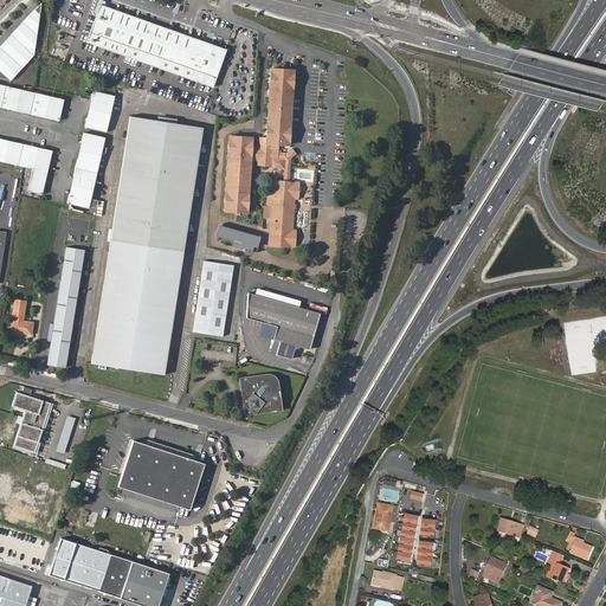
[(213,85),(226,49),(101,4),(88,40),(213,85)]
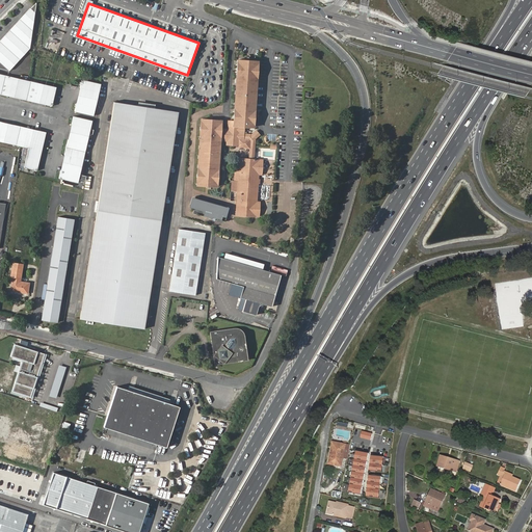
[(29,50),(36,4),(0,43),(0,70),(9,72),(29,50)]
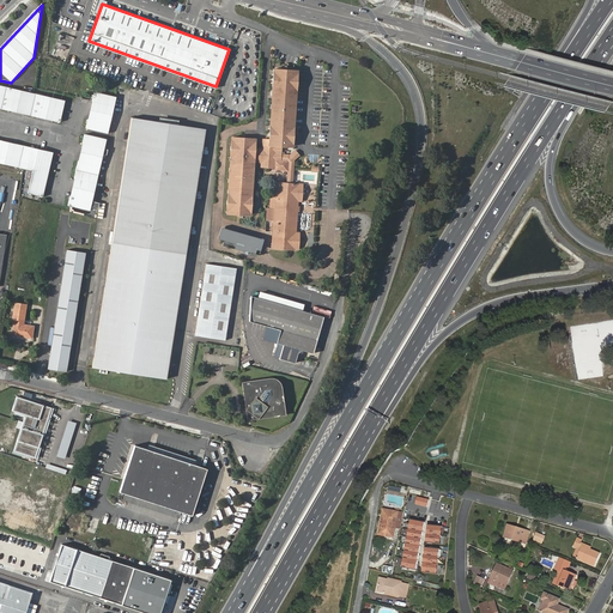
[(285,158),(275,157),(277,150),(275,150),(275,143),(291,143),(296,67),(272,66),(268,141),(262,141),(262,145),(255,145),(255,135),(231,134),(228,211),(250,212),(254,159),(261,161),(261,163),(274,164),(274,167),(289,167),(289,162),(285,158)]
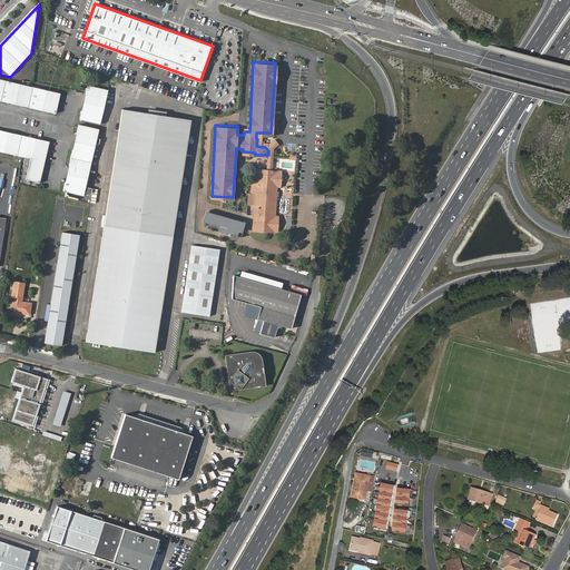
[(80,71),(65,68),(60,84),(74,87),(76,79),(77,79),(77,77),(79,77),(80,71)]
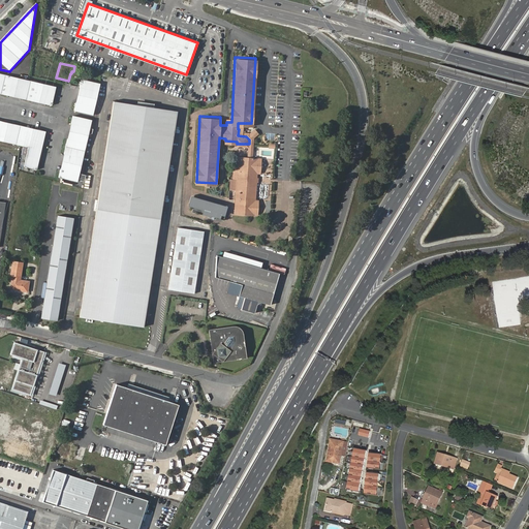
[(56,88),(0,74),(0,94),(52,106),(56,88)]
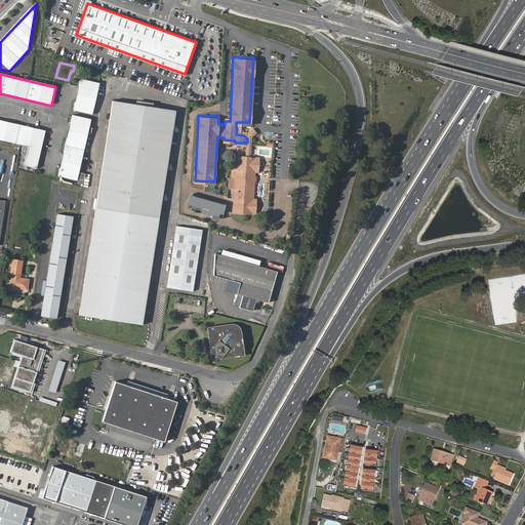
[(82,80),(80,82),(73,111),(92,116),(99,84),(82,80)]
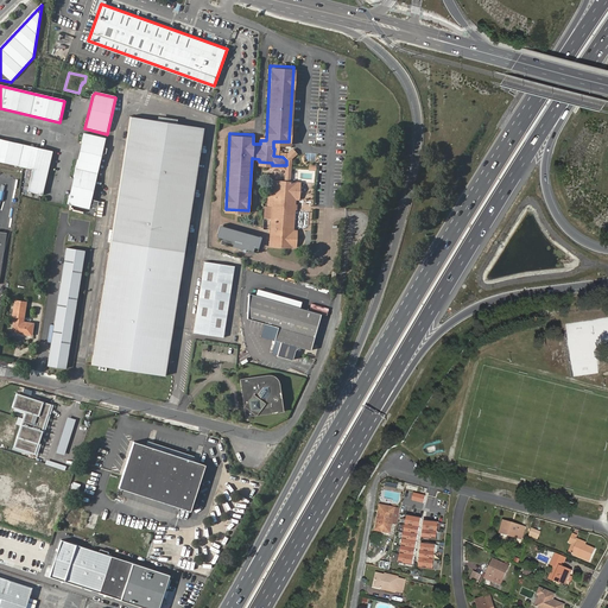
[(131,115),(92,363),(166,374),(207,127),(131,115)]
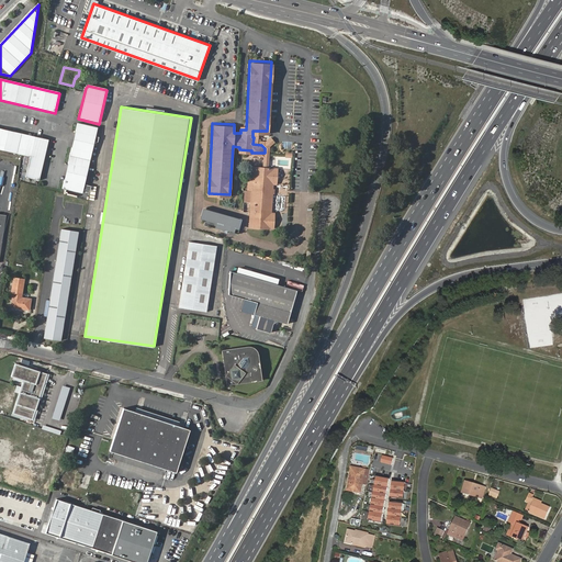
[(98,128),(77,124),(63,190),(82,194),(98,128)]
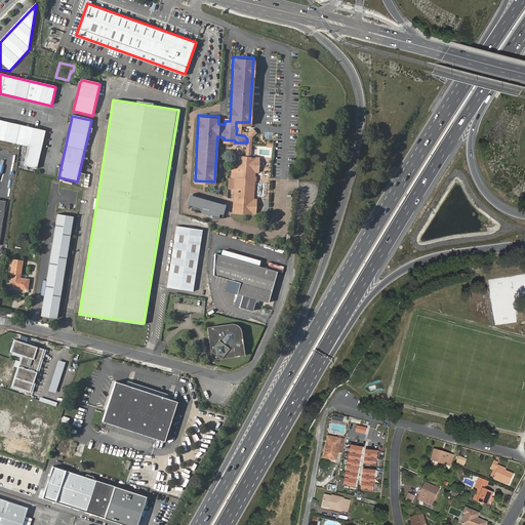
[(0,140),(28,147),(24,166),(37,169),(45,131),(0,121),(0,140)]
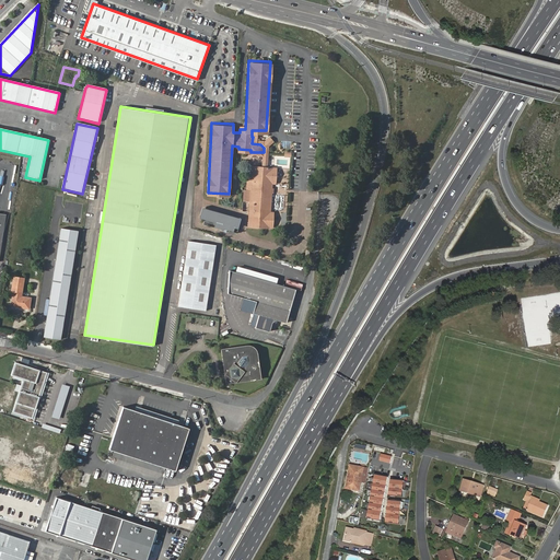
[(261,137),(253,137),(252,143),(260,144),(264,148),(264,152),(263,164),(266,164),(267,144),(261,137)]
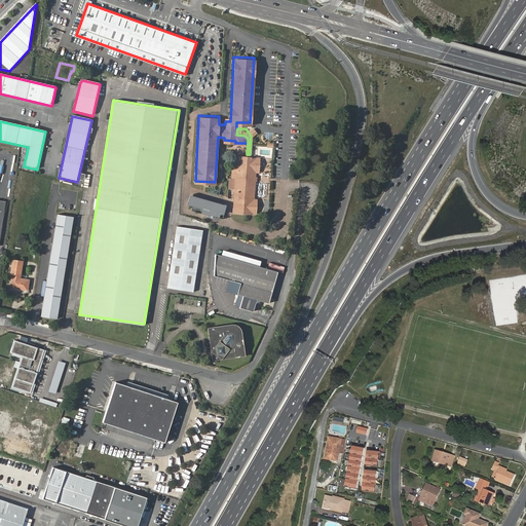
[(259,155),(250,154),(247,154),(236,153),(235,165),(235,176),(232,211),(256,213),(256,197),(254,197),(255,170),(258,170),(259,155)]
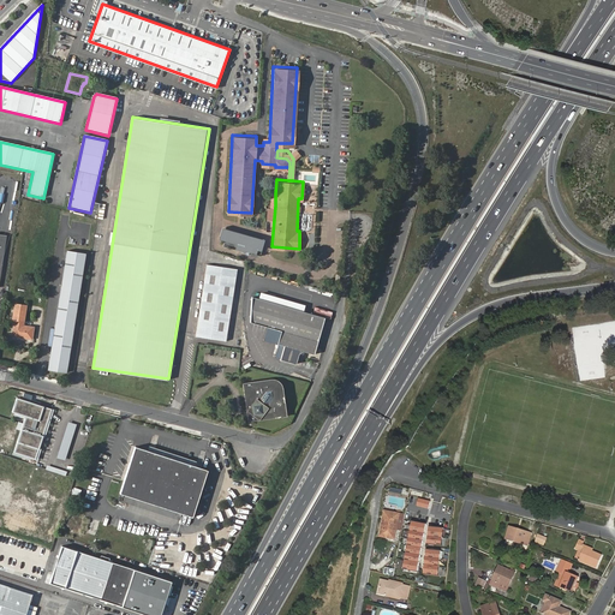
[(227,228),(224,243),(258,254),(262,238),(238,232),(227,228)]
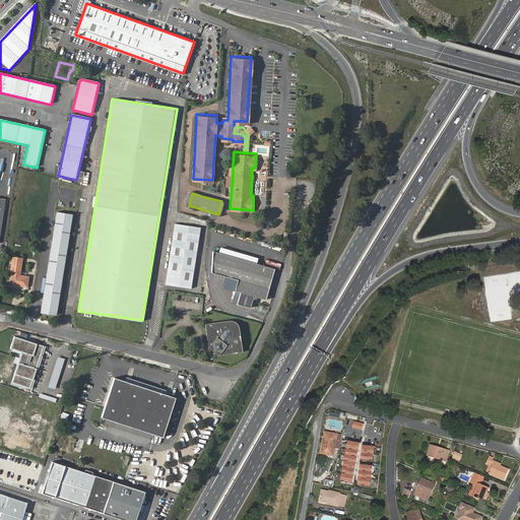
[(72,214),(56,211),(40,312),(56,315),(72,214)]
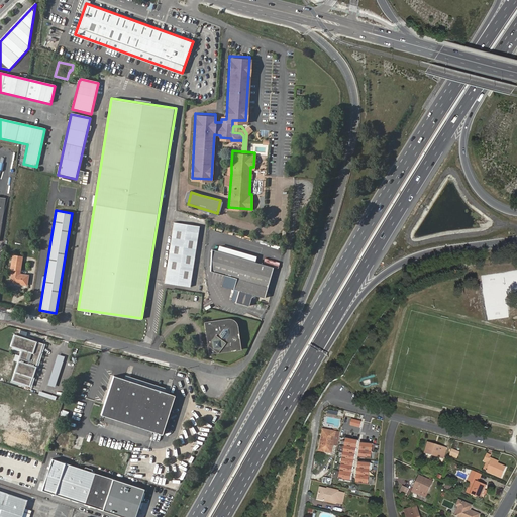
[(176,221),(166,282),(192,287),(202,226),(176,221)]
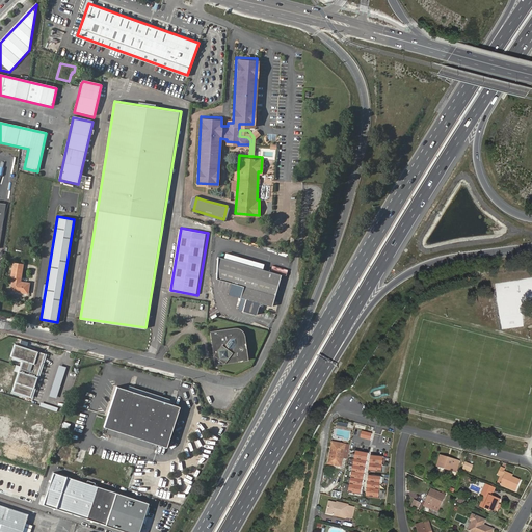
[(217,278),(242,288),(239,298),(245,300),(242,313),(256,317),(259,308),(263,304),(272,308),(283,276),(219,256),(217,278)]
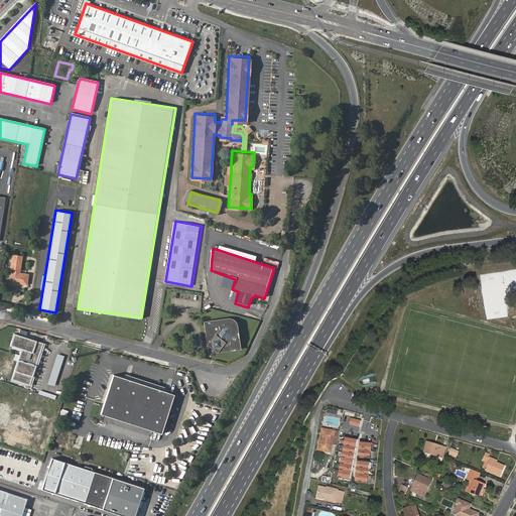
[(21,274),(24,257),(15,255),(12,269),(14,269),(12,282),(28,285),(30,275),(21,274)]
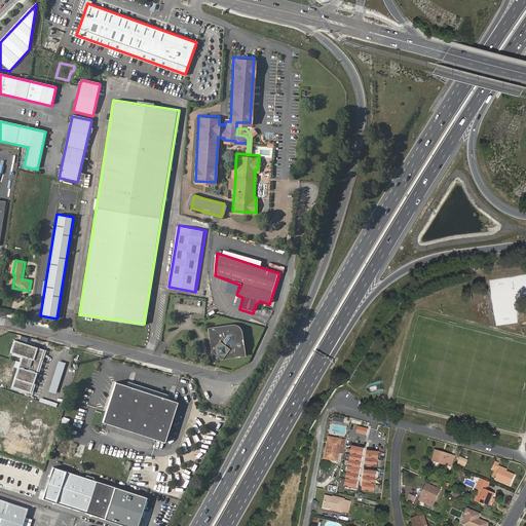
[(211,328),(216,360),(247,355),(242,331),(236,325),(211,328)]
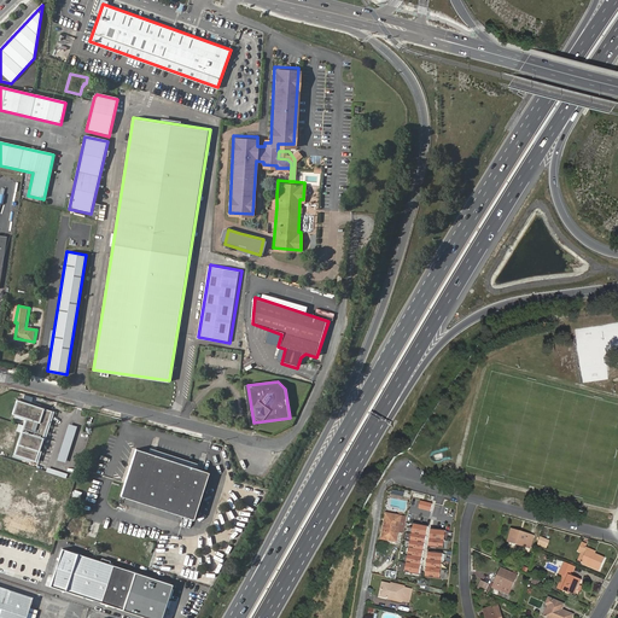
[(36,462),(52,413),(16,401),(12,414),(25,419),(15,455),(36,462)]
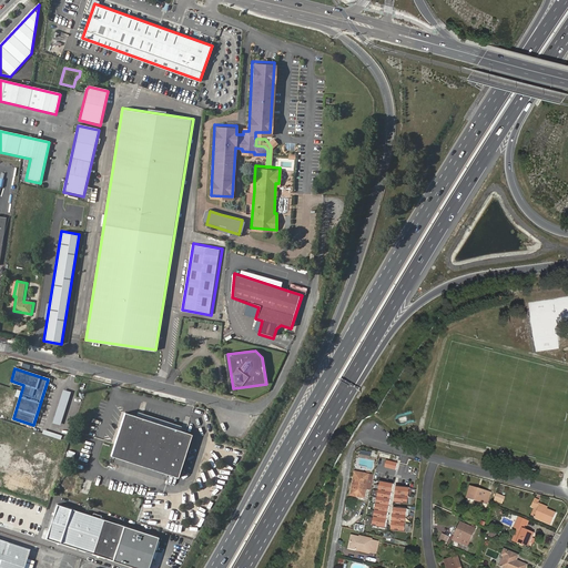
[(53,423),(61,425),(71,392),(63,389),(53,423)]
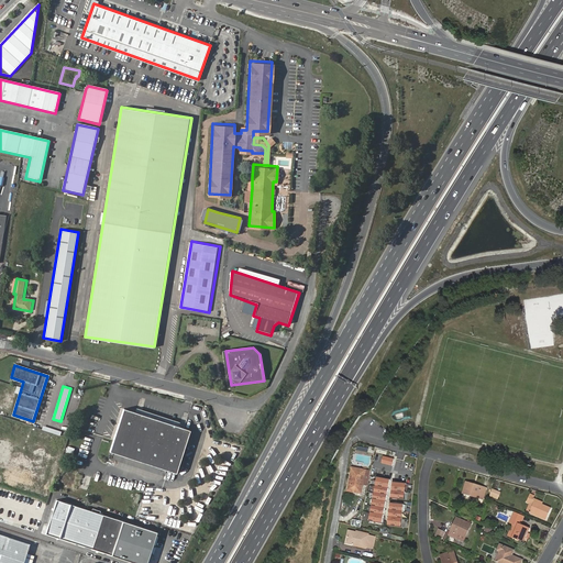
[(123,410),(109,452),(176,474),(190,432),(123,410)]
